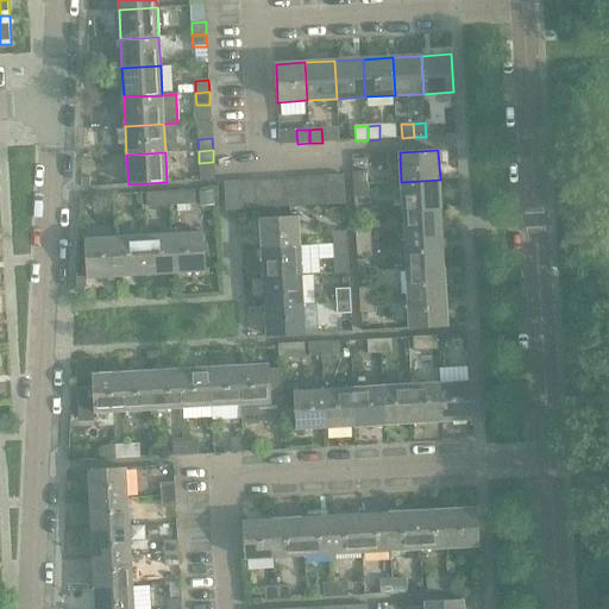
[(352,173),(353,184),(368,183),(366,171),(352,173)]
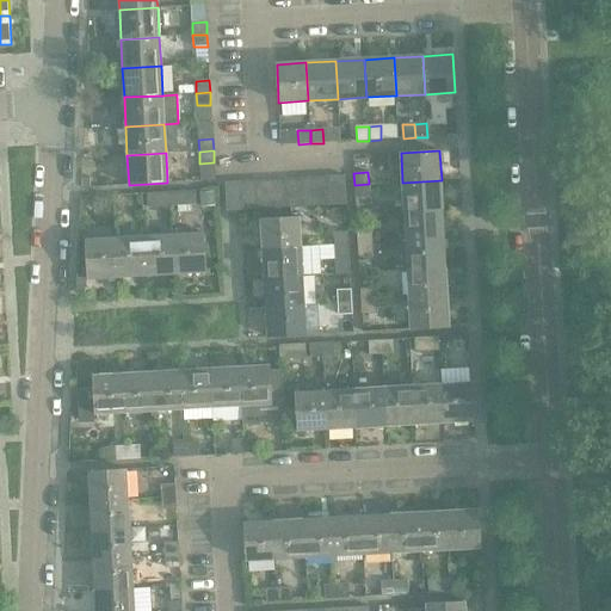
[(344,176),(329,177),(331,205),(346,204),(344,176)]
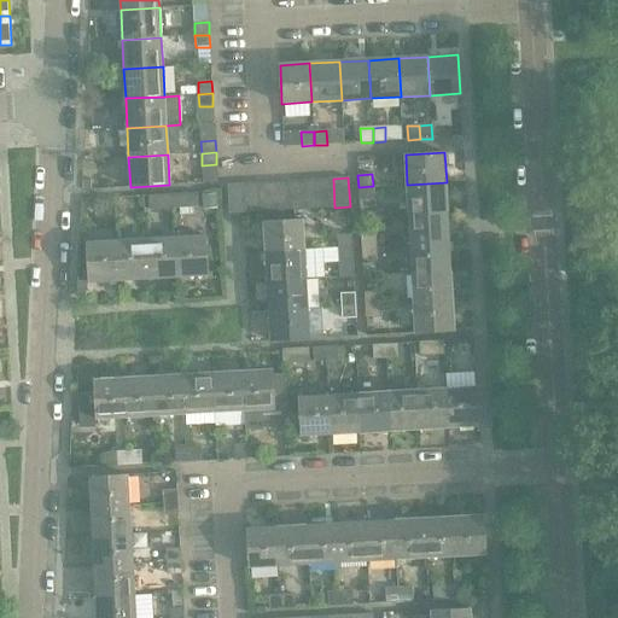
[(333,179),(318,180),(320,209),(334,208),(333,179)]
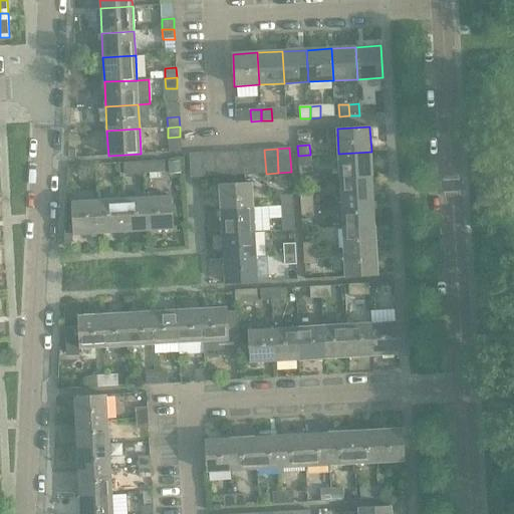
[(252,150),(239,151),(241,175),(253,175),(252,150)]
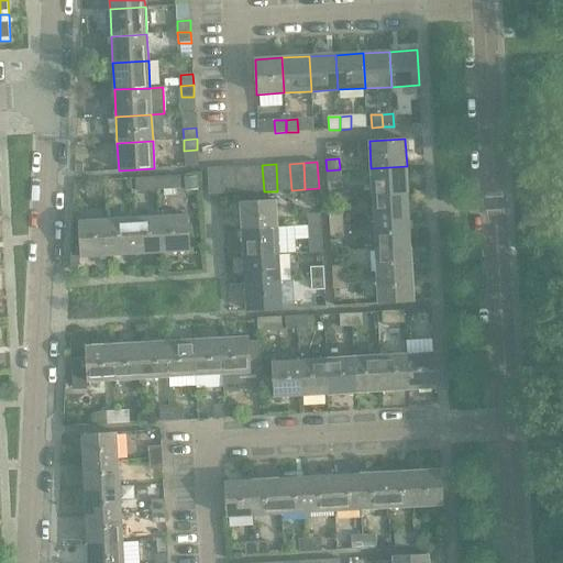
[(289,164),(276,164),(277,191),(291,190),(289,164)]
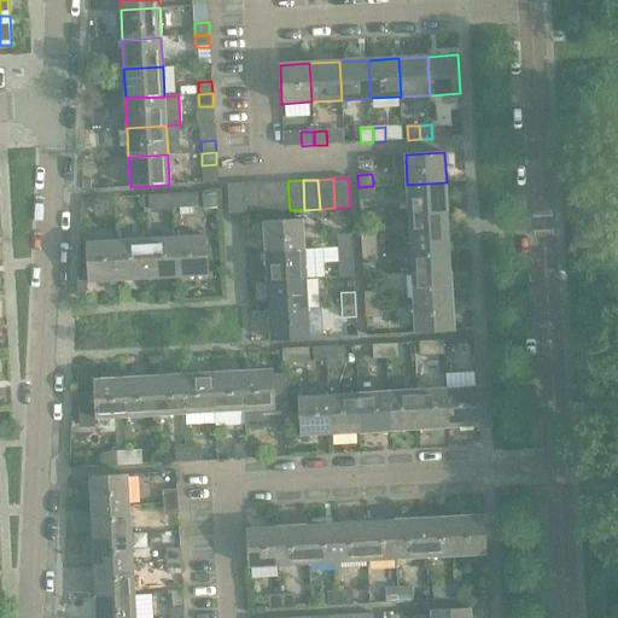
[(287,181),(273,182),(274,211),(290,210),(287,181)]
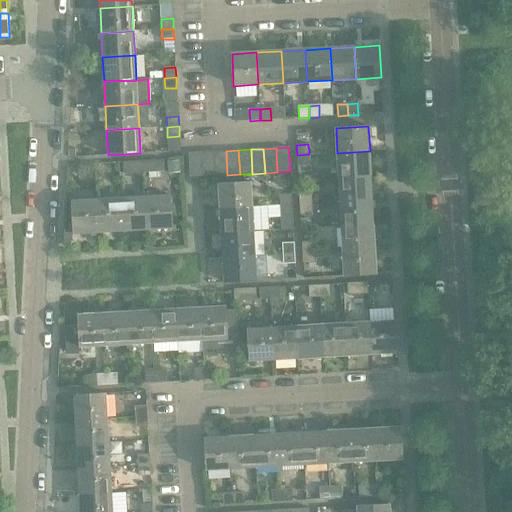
[(213,151),(201,152),(202,176),(215,176),(213,151)]
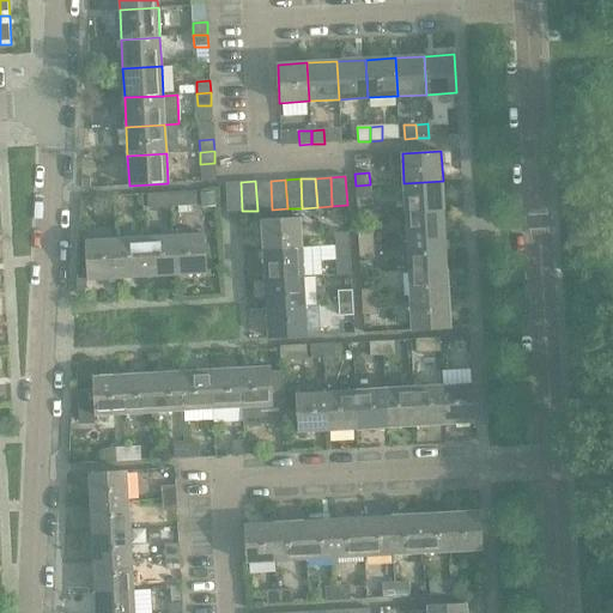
[(271,181),(255,181),(258,211),(272,210),(271,181)]
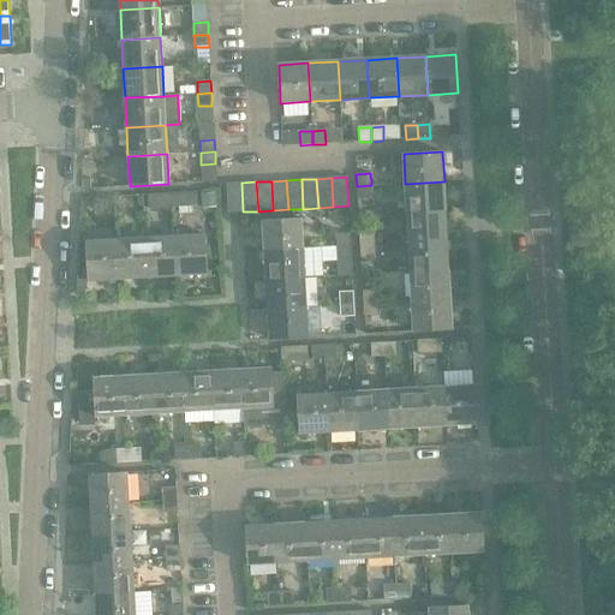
[(445,181),(405,184),(406,213),(446,210),(445,181)]
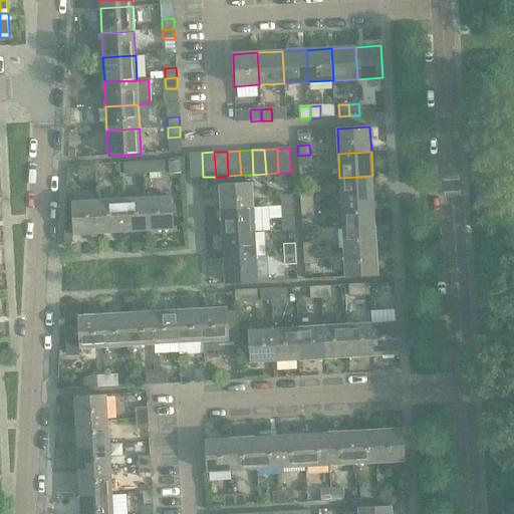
[(203,177),(202,153),(189,154),(190,178),(203,177)]
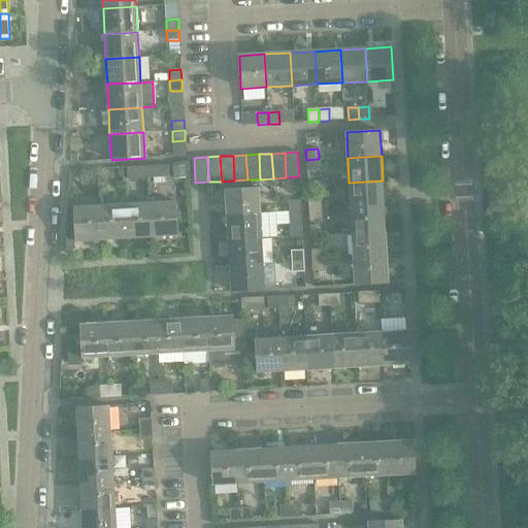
[(319,159),(306,160),(307,170),(319,170),(319,159)]
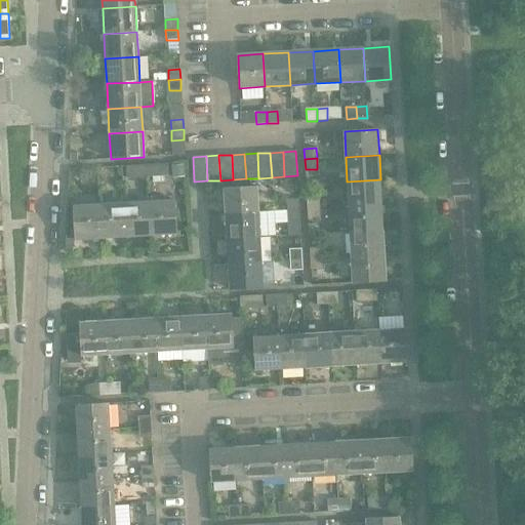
[(167,164),(147,165),(147,177),(168,176),(167,164)]
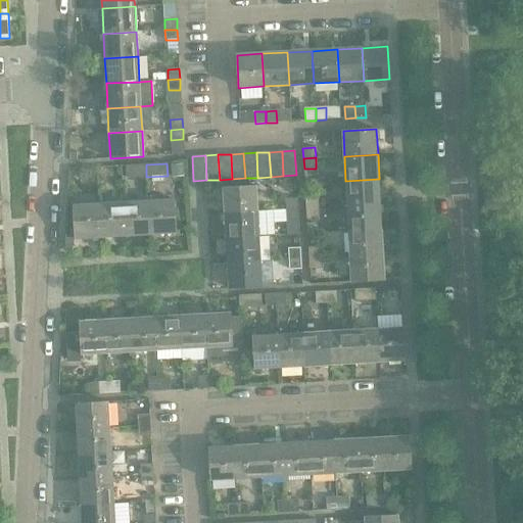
[(146,177),(146,164),(125,165),(126,178),(146,177)]
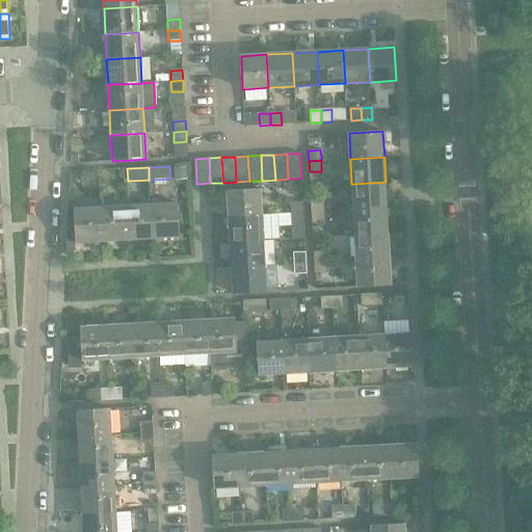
[(386,182),(351,184),(353,210),(387,208),(386,182)]
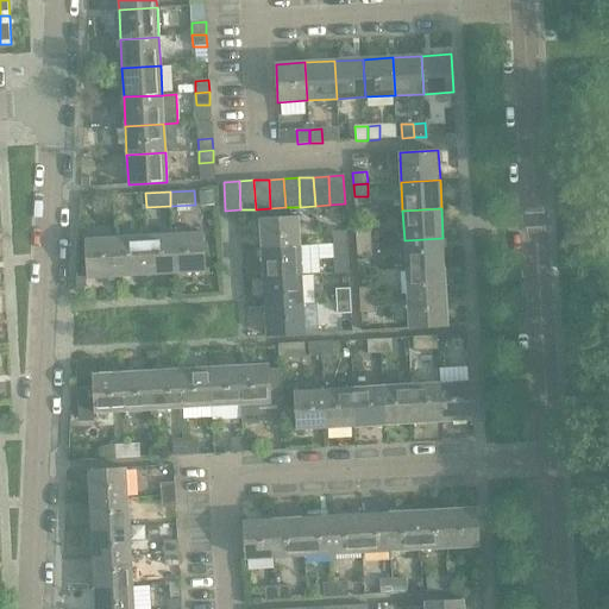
[(261,219),(262,248),(300,246),(299,217),(261,219)]
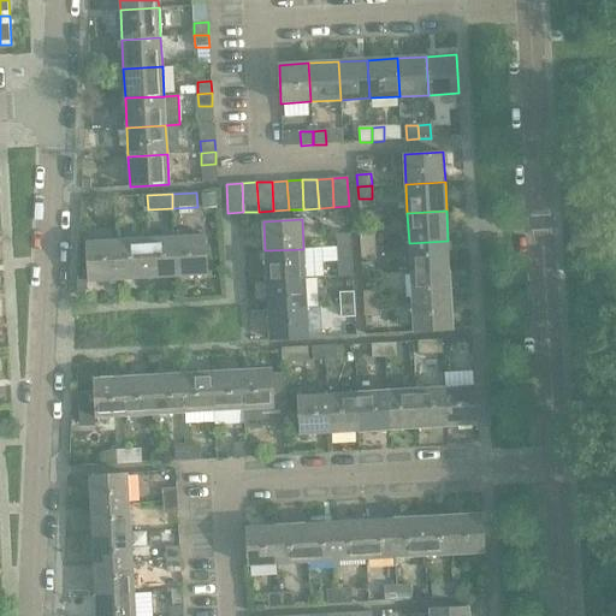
[(360,234),(361,246),(374,244),(374,232),(360,234)]
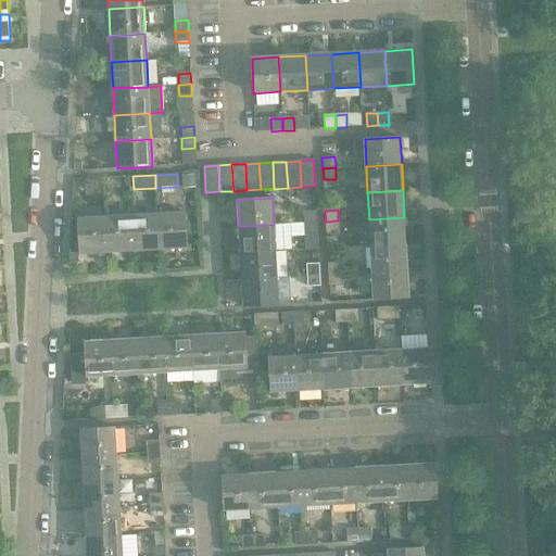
[(303,212),(304,223),(317,222),(316,211),(303,212)]
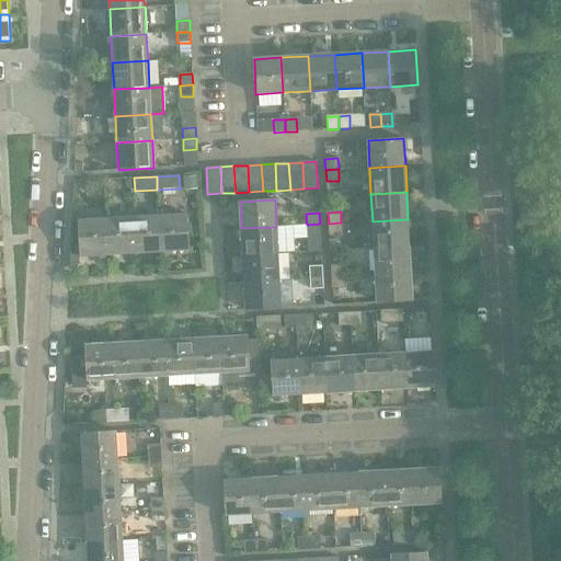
[(186,215),(159,216),(161,251),(189,250),(186,215)]
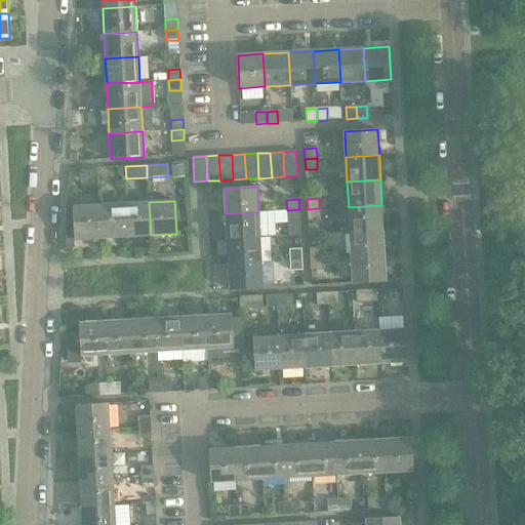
[(149,202),(123,204),(125,237),(151,235),(149,202)]
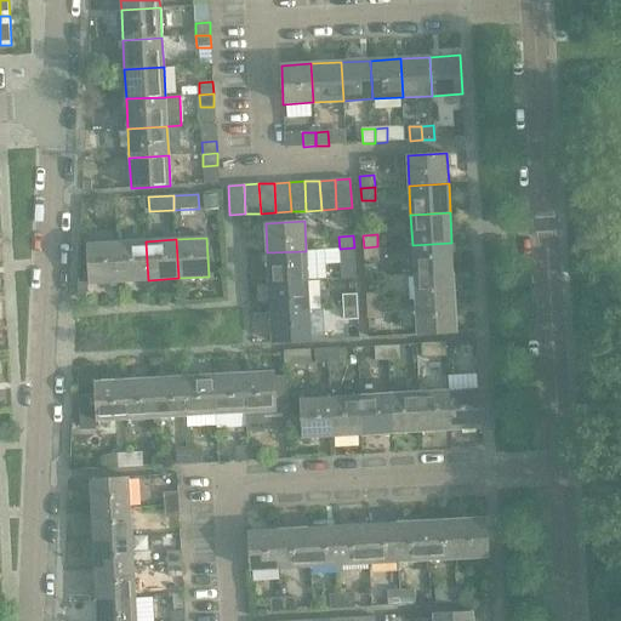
[(146,241),(117,243),(119,281),(148,280),(146,241)]
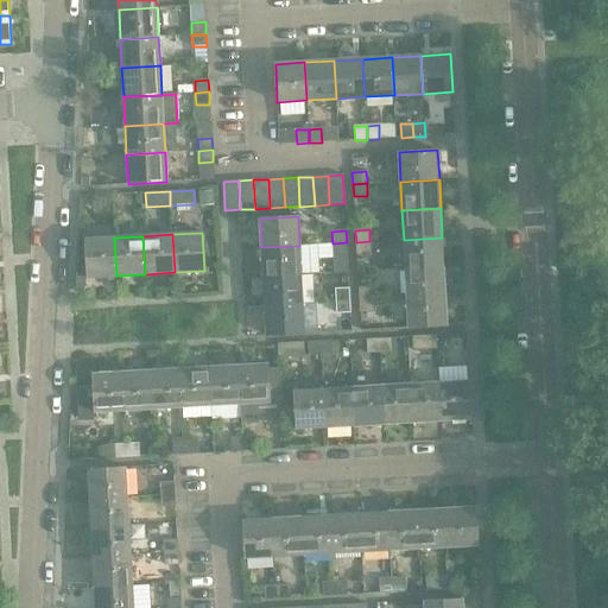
[(116,276),(114,238),(84,239),(87,278),(116,276)]
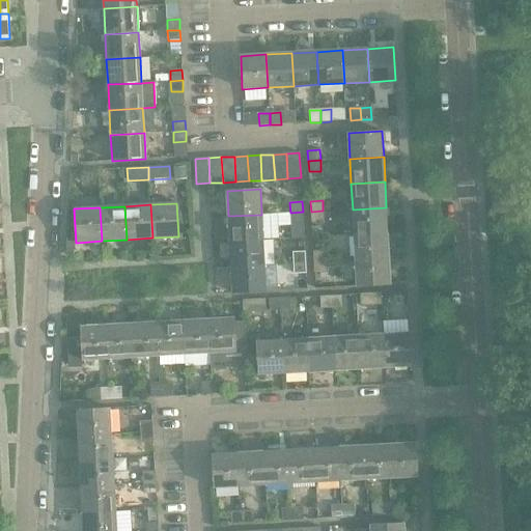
[(386,207),(353,210),(354,234),(388,232),(386,207)]
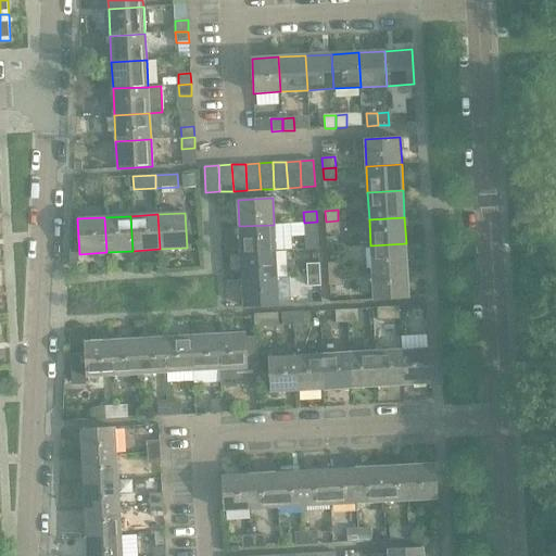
[(338,220),(326,222),(326,232),(339,232),(338,220)]
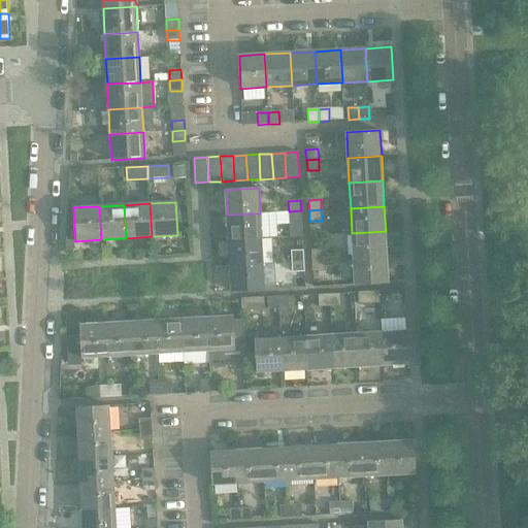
[(301,210),(289,211),(290,222),(301,222),(301,210)]
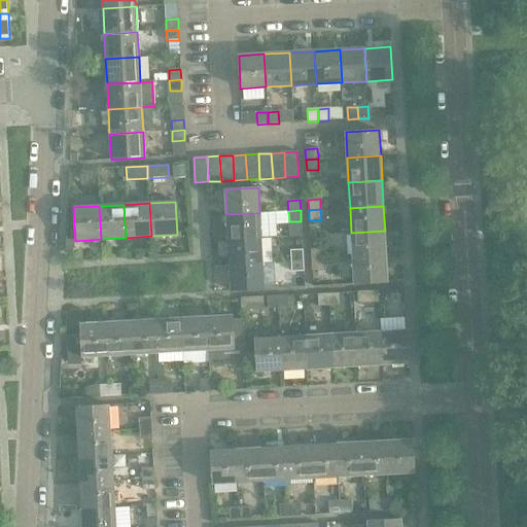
[(259,213),(226,214),(227,240),(261,238),(259,213)]
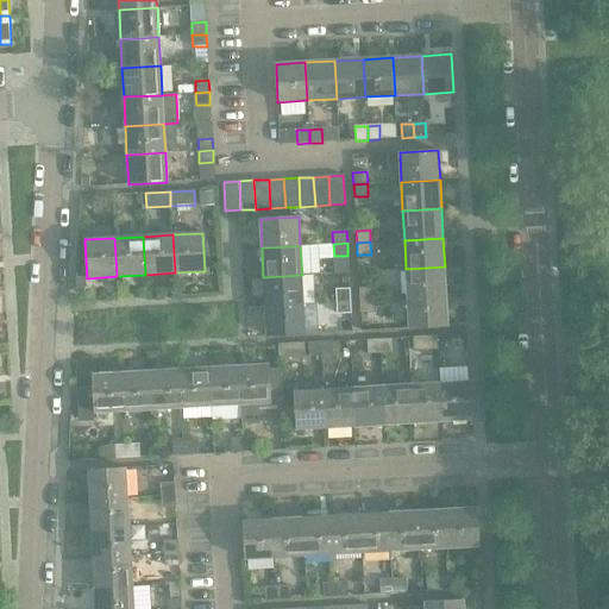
[(445,267),(406,269),(408,299),(446,296),(445,267)]
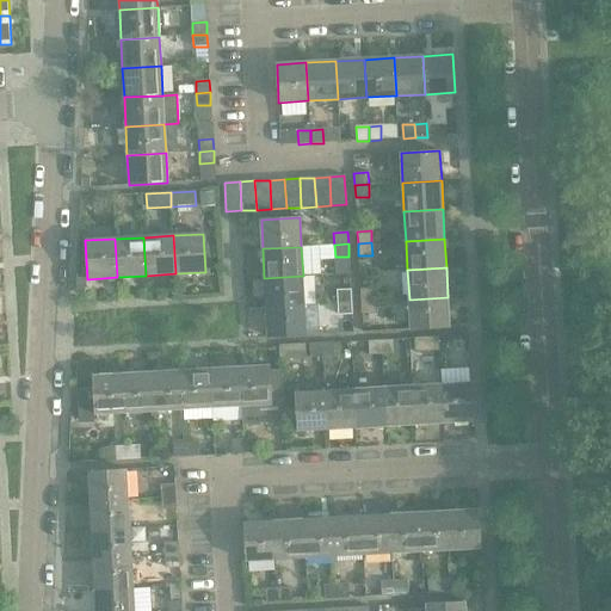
[(303,276),(264,278),(266,307),(304,306),(303,276)]
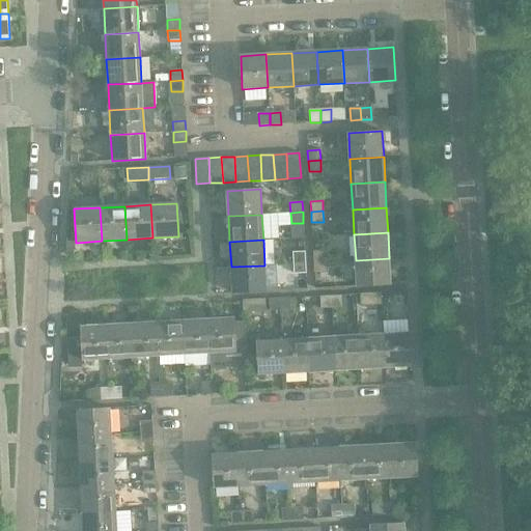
[(313,252),(314,262),(326,261),(326,251),(313,252)]
